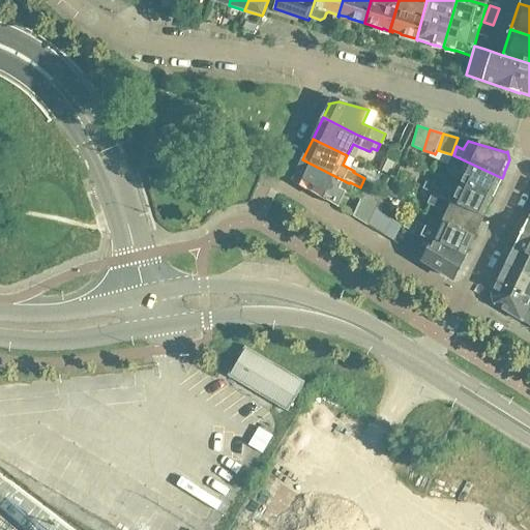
[(502,178),(453,155),(451,154),(444,152),(438,150),(437,150),(435,154),(433,158),(457,170),(464,174),(461,182),(492,198),(499,183),(502,178)]
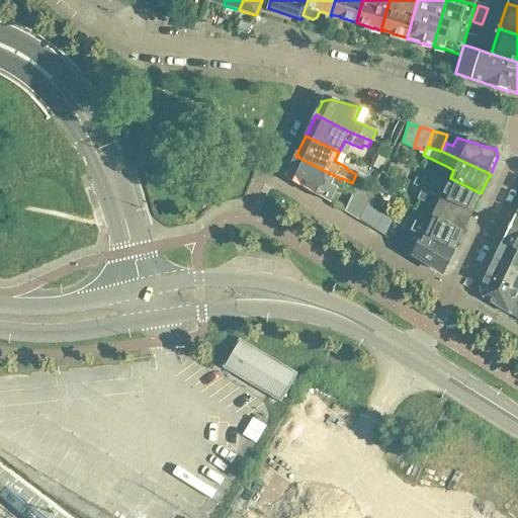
[(289,171),(290,178),(330,202),(336,187),(342,190),(346,180),(342,178),(341,179),(295,156),(292,162),(292,163),(289,171)]
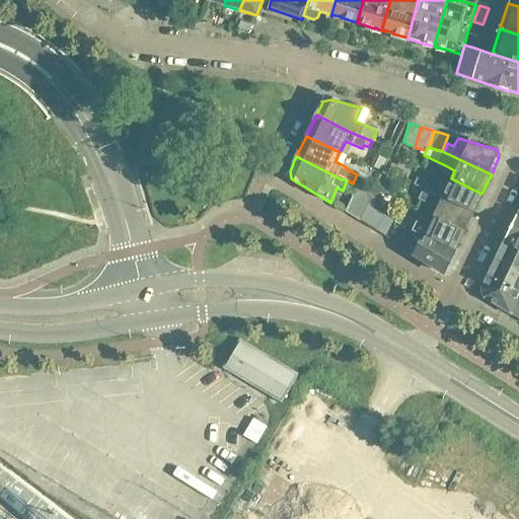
[(387,194),(393,180),(386,176),(380,191),(387,194)]
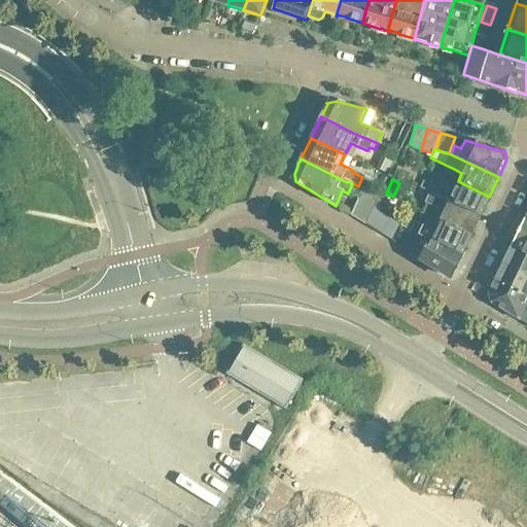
[(489,197),(458,181),(453,190),(443,185),(441,188),(424,181),(421,187),(430,191),(431,191),(481,216),(483,211),(483,210),(489,197)]
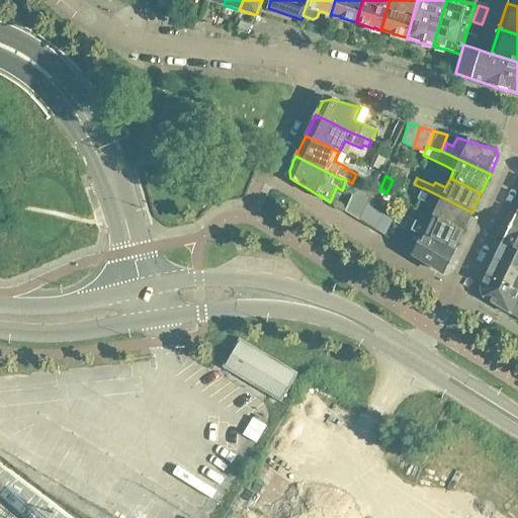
[(371,195),(375,187),(363,180),(358,188),(371,195)]
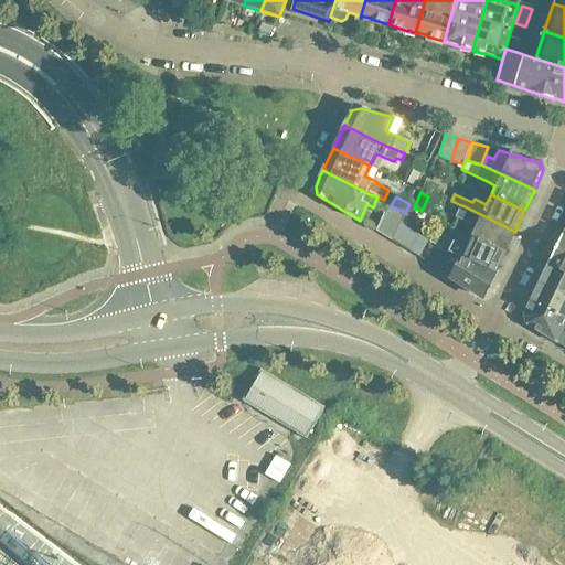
[(403,224),(407,215),(405,214),(404,214),(387,204),(384,211),(375,231),(393,241),(394,242),(403,224)]
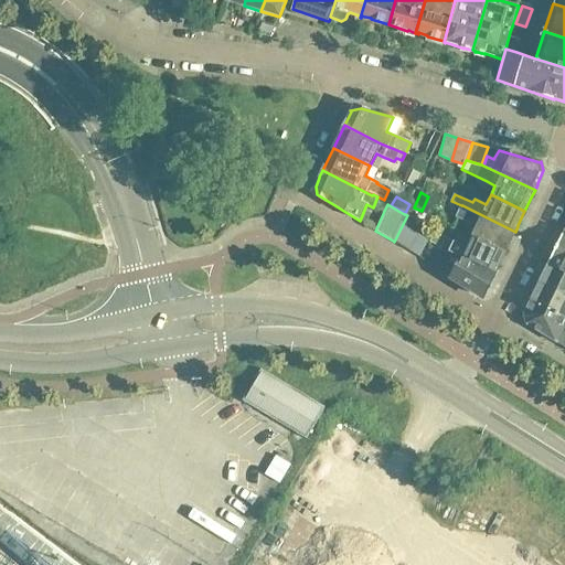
[(513,237),(515,232),(462,205),(461,205),(457,215),(477,225),(471,235),(505,252),(512,237),(513,237)]
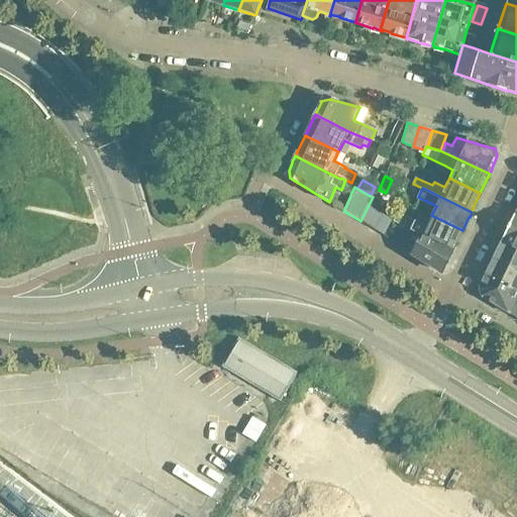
[(376,191),(373,197),(369,205),(375,208),(381,194),(376,191)]
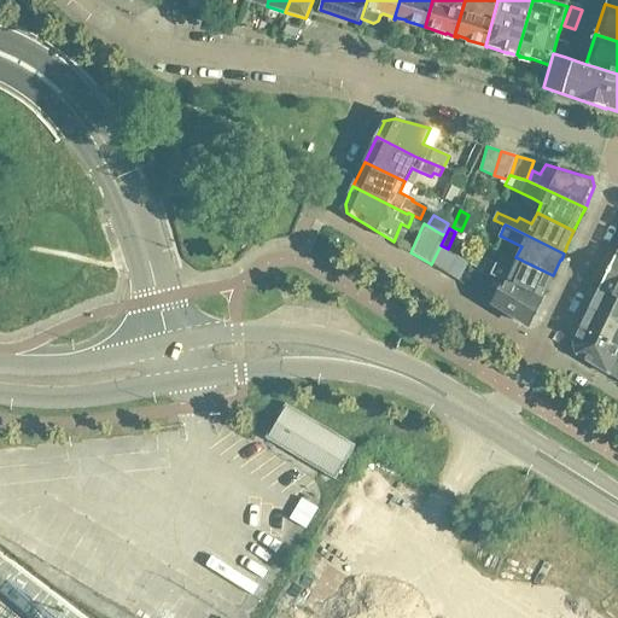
[(459,255),(448,249),(441,245),(431,264),(448,275),(458,256),(459,255)]
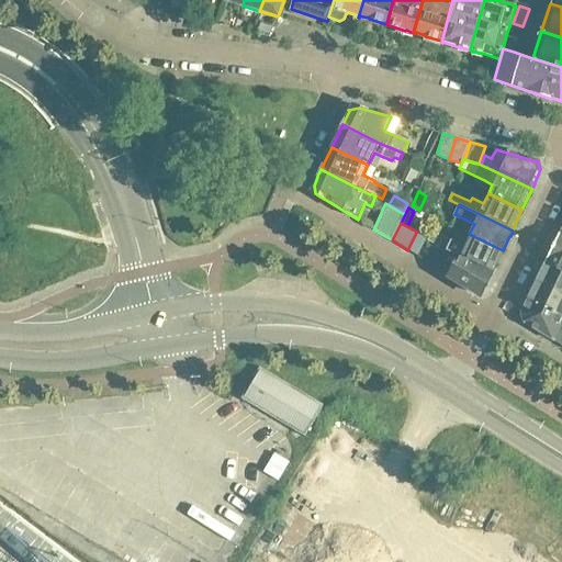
[(552,245),(561,249),(561,228),(552,245)]
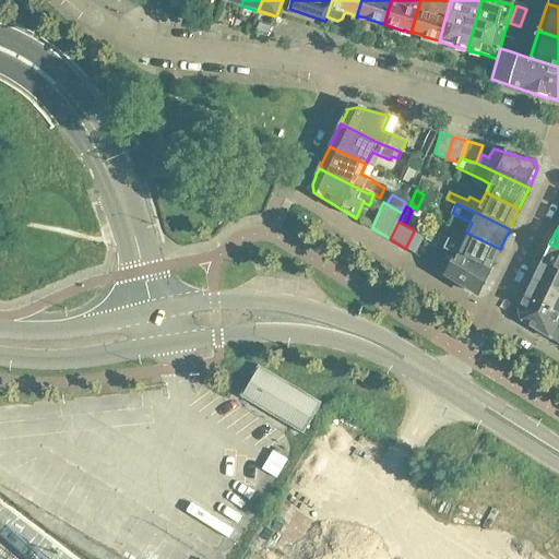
[(500,249),(466,233),(461,245),(429,229),(425,238),(436,244),(490,270),(494,264),(492,264),(500,249)]
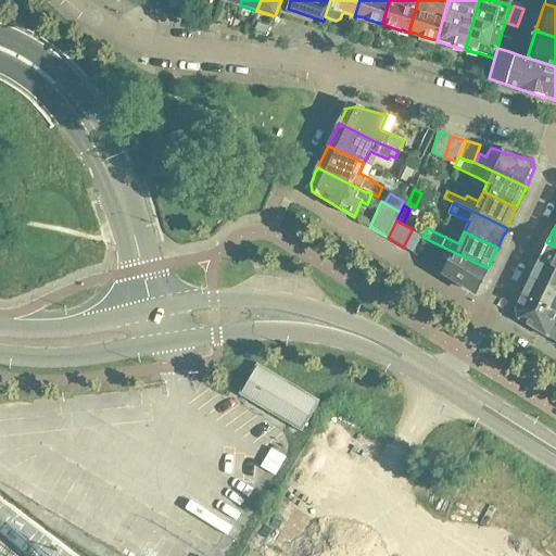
[(413,254),(422,237),(412,230),(403,248),(413,254)]
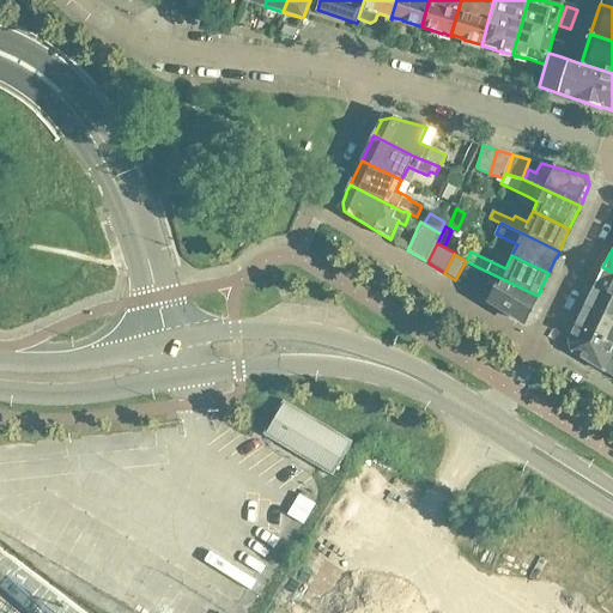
[(538,296),(478,267),(468,289),(517,320),(527,317),(534,303),(538,296)]
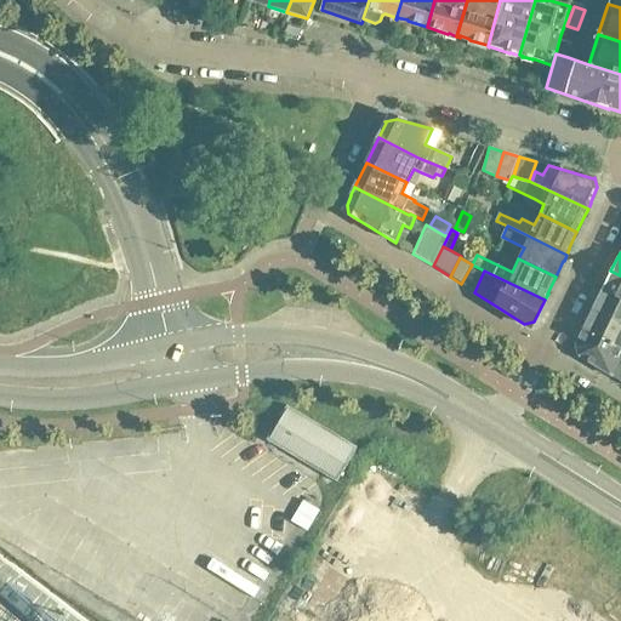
[(620,275),(610,271),(600,290),(620,298),(620,275)]
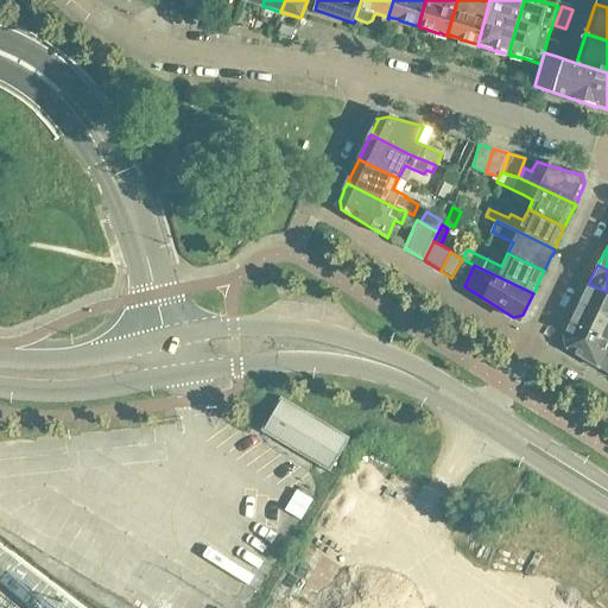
[(607,292),(588,284),(588,285),(589,285),(580,303),(607,316),(607,292)]
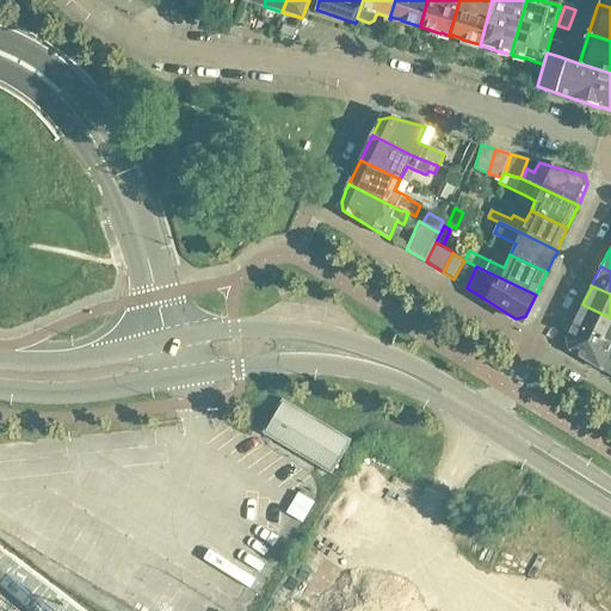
[(610,318),(582,304),(574,323),(610,341),(610,318)]
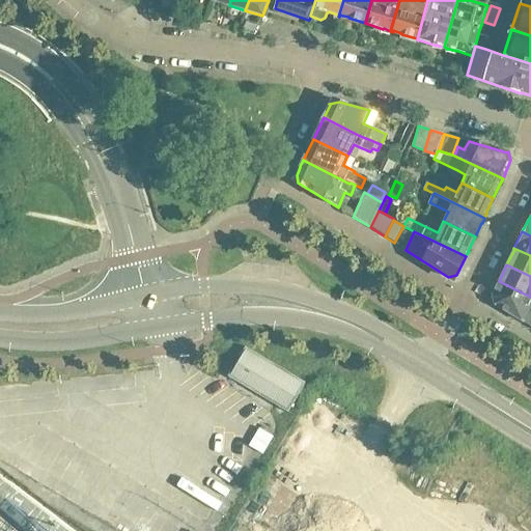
[(530,312),(530,309),(530,297),(499,281),(492,295),(494,304),(530,327),(530,312)]
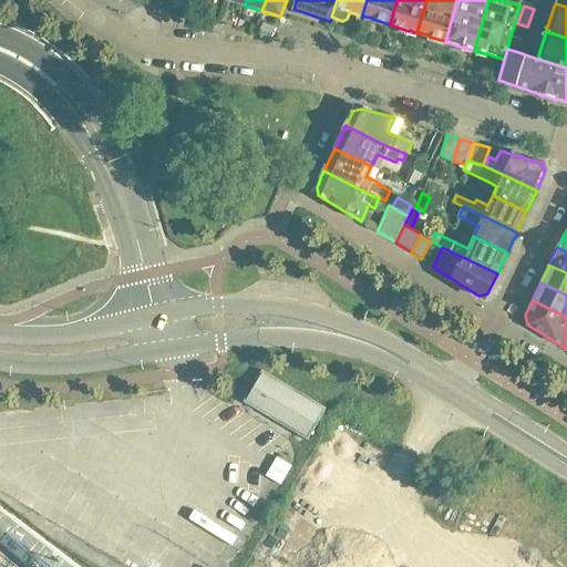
[(326,409),(261,370),(243,402),(307,440),(326,409)]
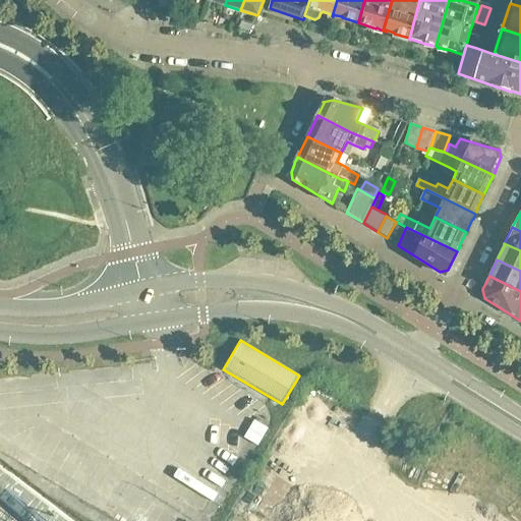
[(248,462),(255,452),(262,441),(222,417),(209,439),(248,462)]
